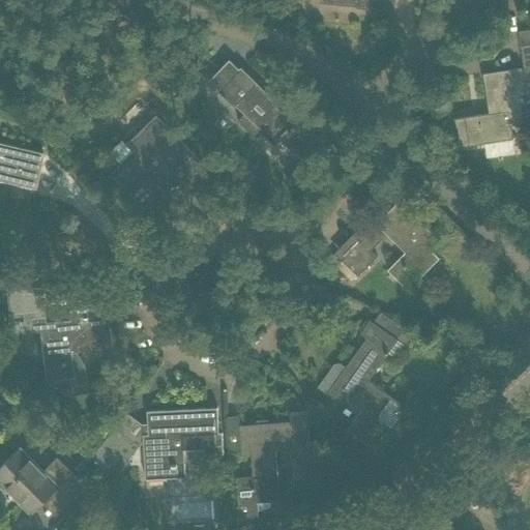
[(356,8),(394,12),(395,0),(321,0),(322,1),(356,4),(356,8)]
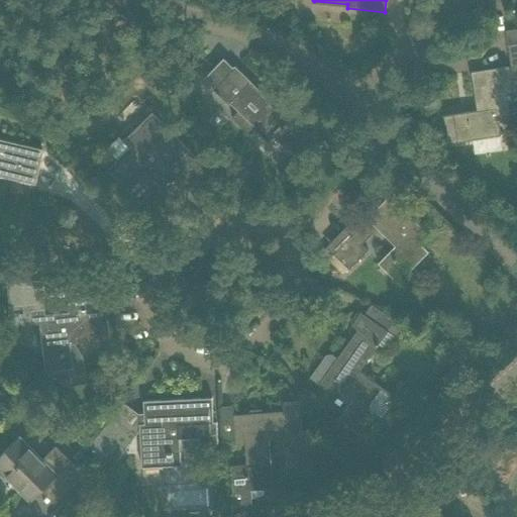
[(516,29),(506,31),(511,67),(516,65),(516,29)]
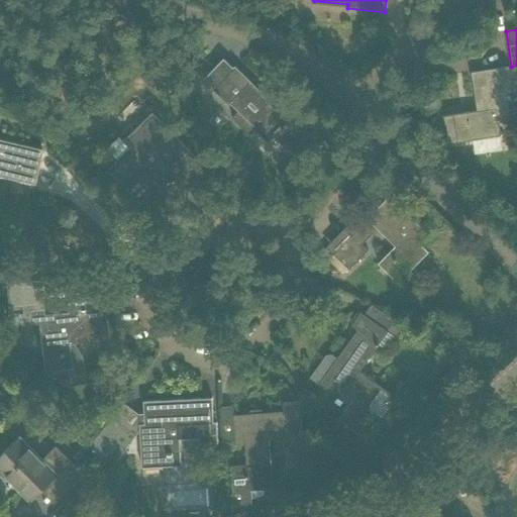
[(249,83),(250,82),(235,66),(233,68),(224,59),(205,77),(215,86),(213,89),(228,104),(230,103),(237,110),(231,117),(249,135),(254,130),(268,143),(276,135),(291,150),(307,134),(280,107),(283,104),(276,96),(273,100),(268,95),(265,98),(249,83)]
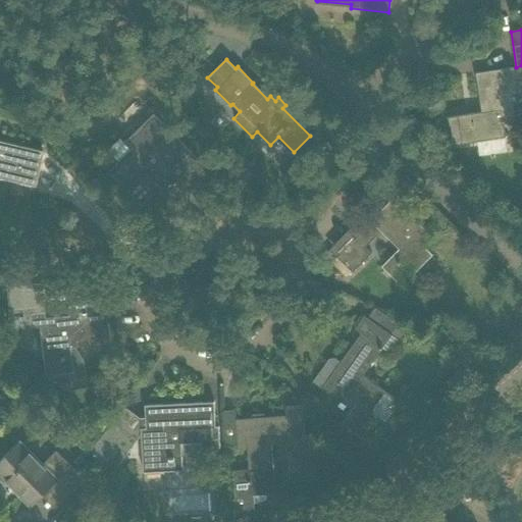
[(512,94),(521,92),(521,82),(516,83),(513,67),(475,73),(481,112),(448,117),(452,145),(506,137),(504,122),(521,119),(521,105),(514,106),(512,94)]
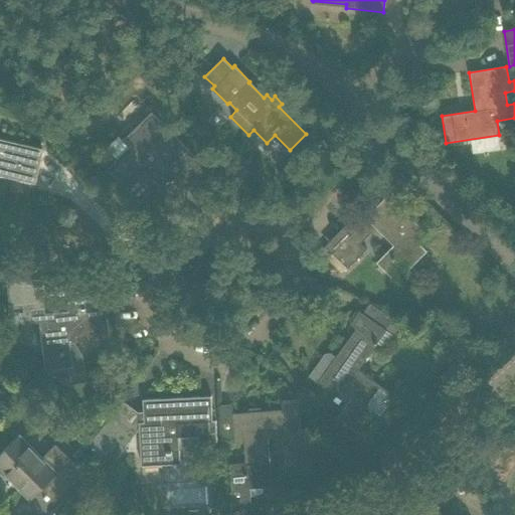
[(127,189),(144,172),(171,199),(204,167),(151,113),(123,141),(129,148),(107,169),(127,189)]
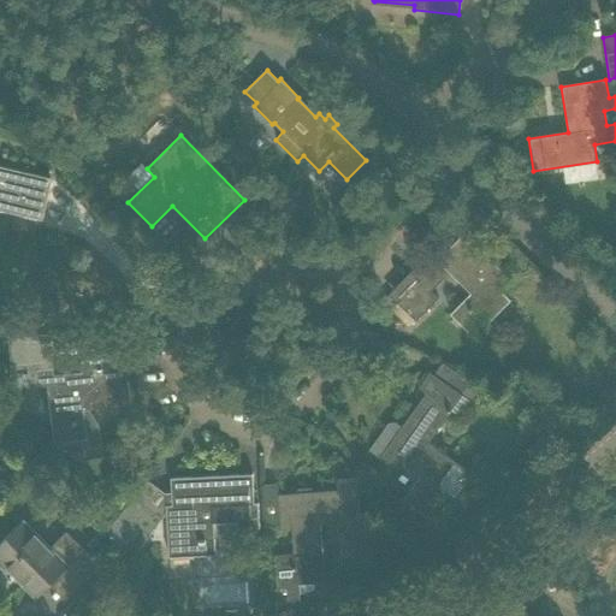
[(0,211),(40,220),(49,179),(0,166),(0,211)]
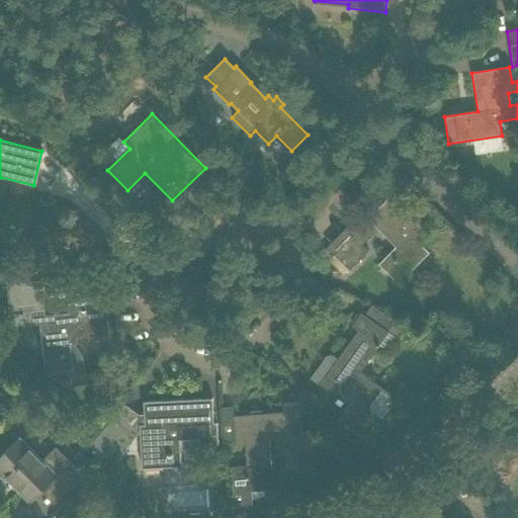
[(378,264),(399,284),(429,253),(419,243),(428,235),(390,197),(367,220),(396,247),(378,264)]
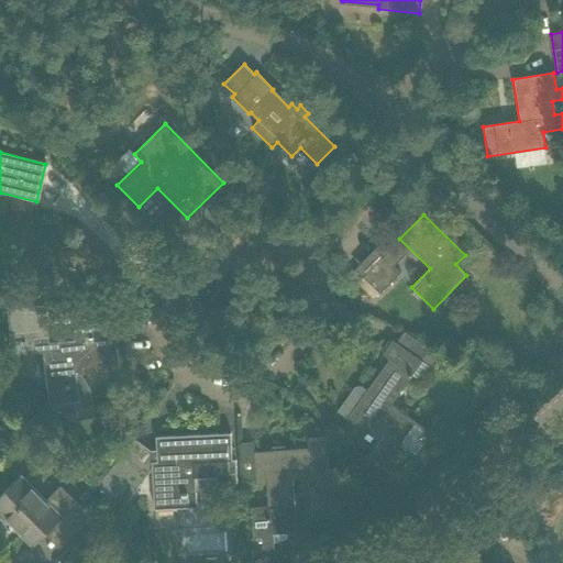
[(363,276),(381,294),(400,273),(383,255),(363,276)]
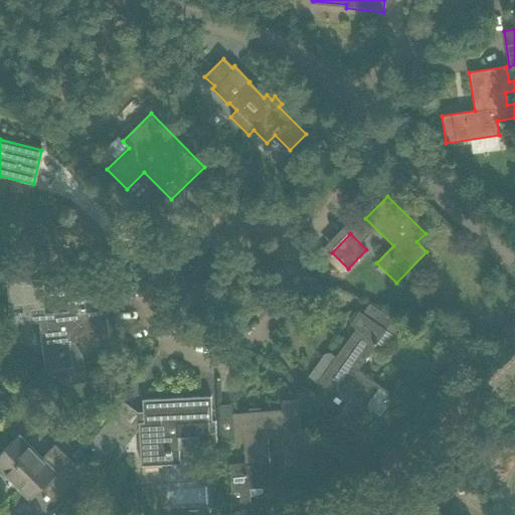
[(21,297),(29,296),(30,303),(41,302),(38,279),(20,281),(21,297)]
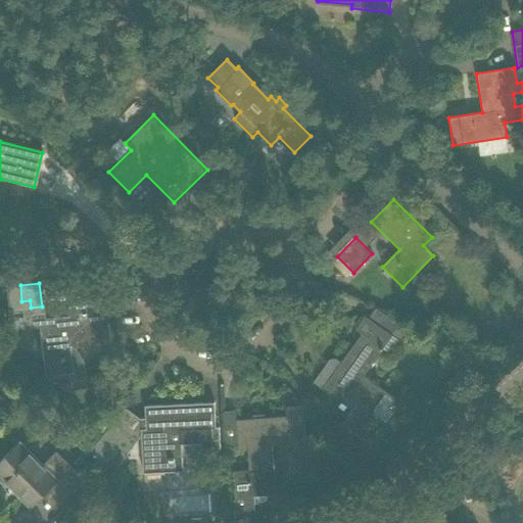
[(32,316),(33,329),(41,328),(46,376),(62,375),(64,389),(85,387),(82,362),(73,363),(70,348),(110,344),(105,299),(81,301),(81,296),(67,298),(69,317),(46,319),(45,314),(32,316)]
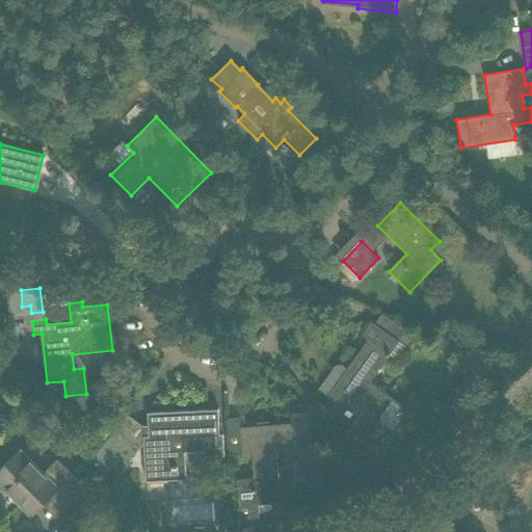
[(369,383),(399,342),(371,322),(366,322),(361,330),(362,335),(368,340),(347,369),(341,365),(335,366),(318,389),(357,417),(348,431),(369,446),(384,424),(378,419),(392,399),(369,383)]
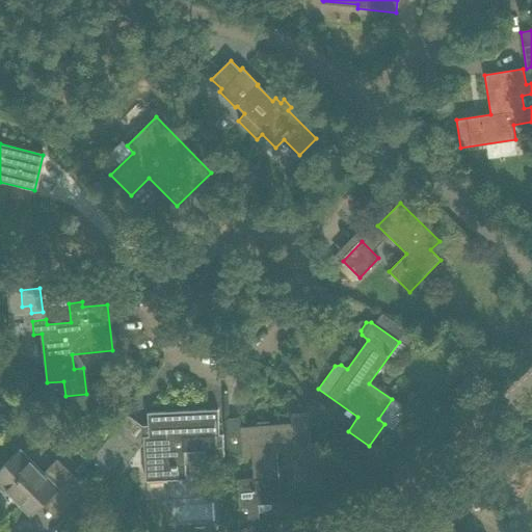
[(143,436),(144,457),(145,480),(186,478),(185,451),(206,450),(206,456),(224,455),(222,434),(219,435),(218,409),(148,414),(149,436),(143,436)]
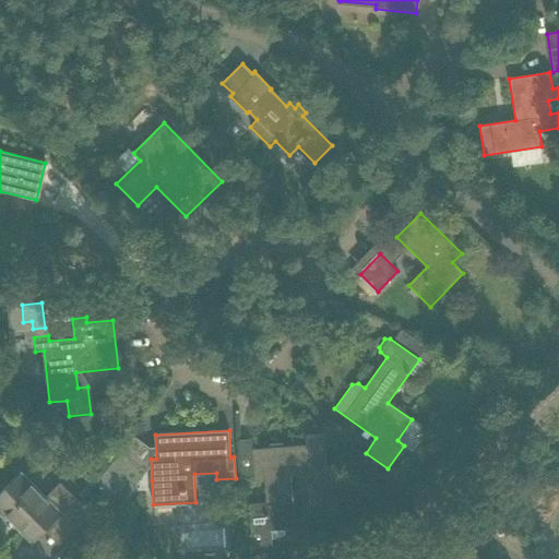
[(266,504),(250,506),(253,557),(272,556),(270,530),(295,527),(290,475),(328,473),(324,433),(306,435),(307,444),(252,449),(254,480),(264,479),(266,504)]
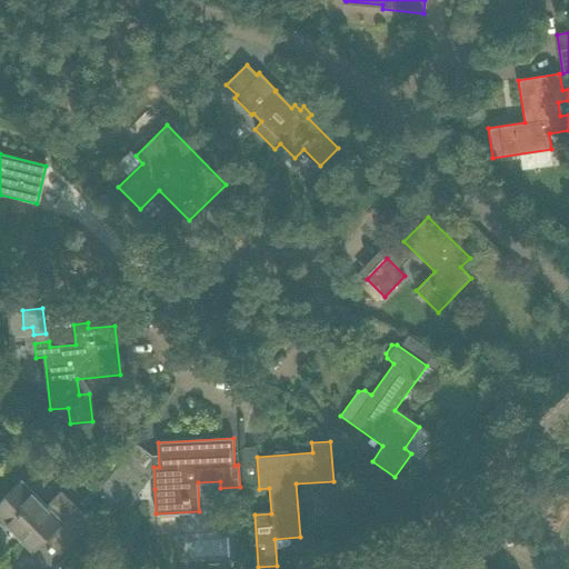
[(118,465),(99,490),(115,526),(145,486),(149,479),(122,459),(118,465)]
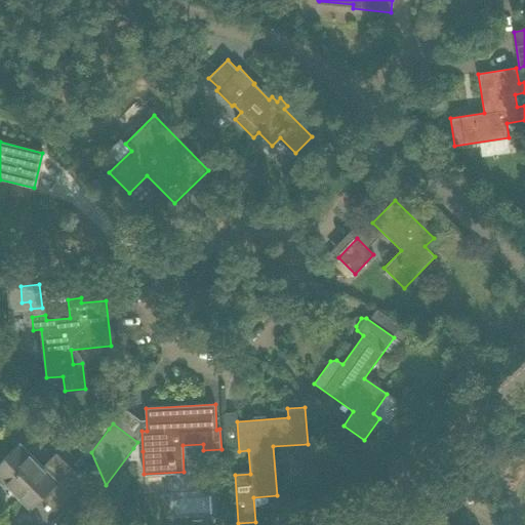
[(18,496),(31,509),(49,490),(63,503),(86,481),(56,452),(44,466),(22,442),(0,462),(0,483),(6,489),(11,484),(22,493),(18,496)]
